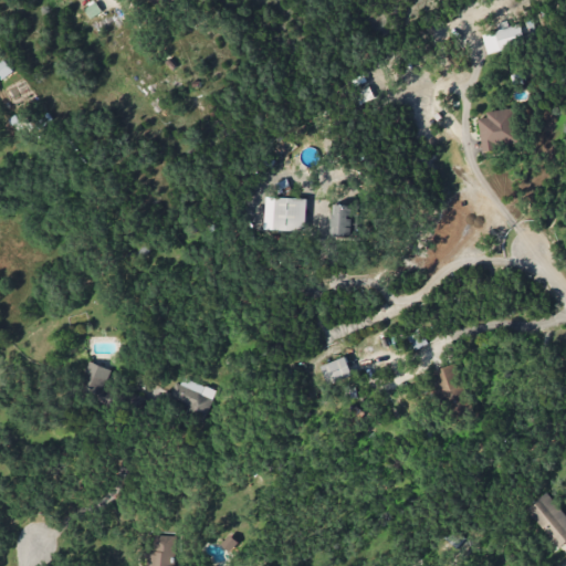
[(90,17),(102,12),(97,1),(85,7),(90,17)]
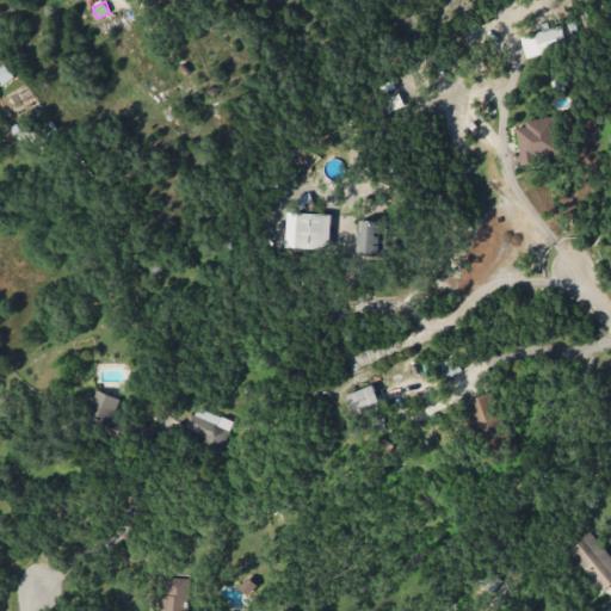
[(574,26),(563,30),(562,25),(520,36),(526,56),(578,42),(574,26)]
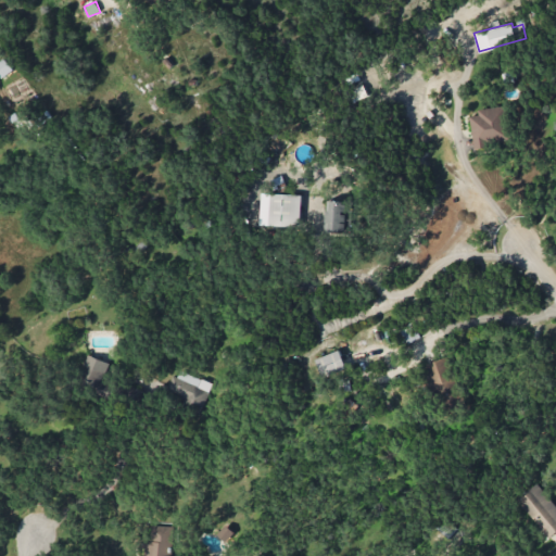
[(13,70),(5,58),(0,60),(0,70),(4,76),(13,70)]
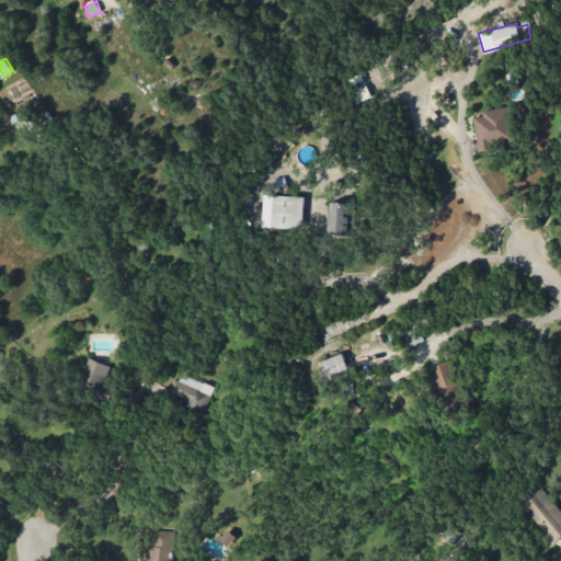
[(479,148),(514,142),(508,106),(482,110),(483,115),(474,117),(479,148)]
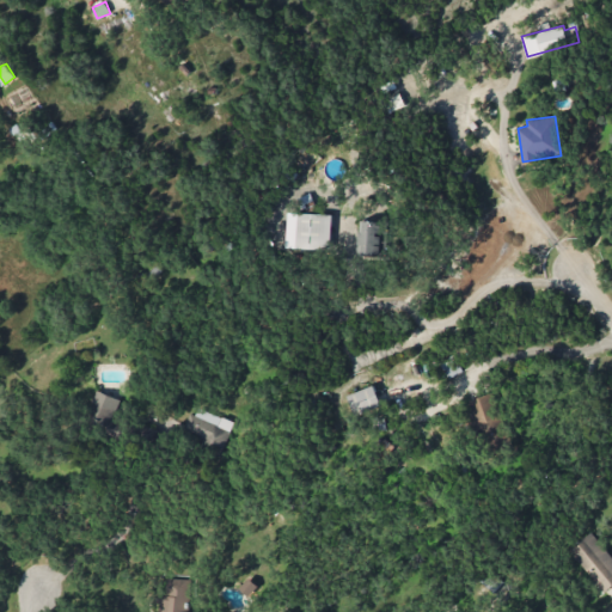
[(331,214),(289,213),(287,249),(330,250),(331,214)]
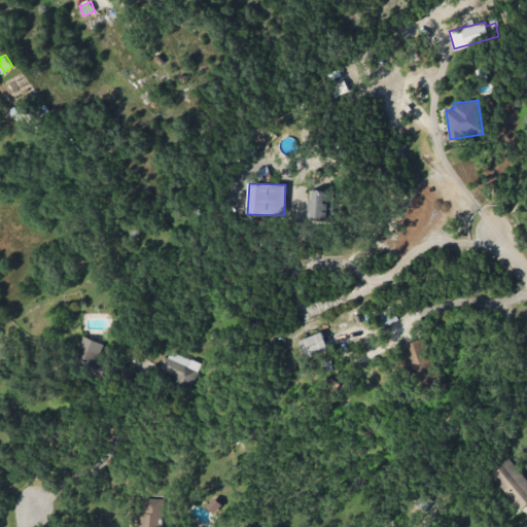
[(332,190),(310,190),(309,218),(331,219),(332,190)]
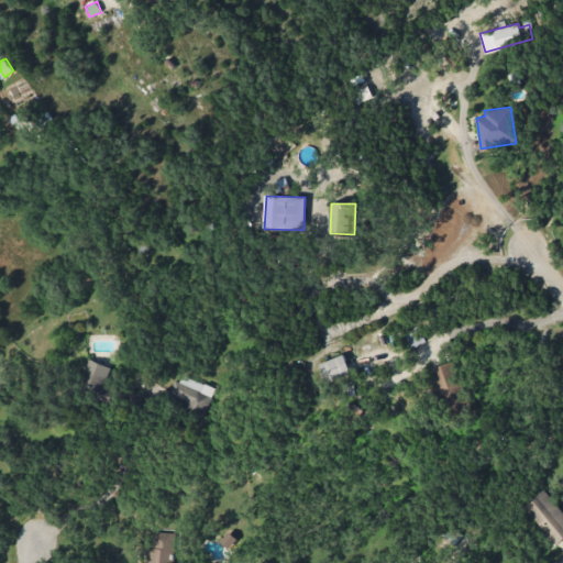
[(351,373),(344,354),(319,364),(327,383),(351,373)]
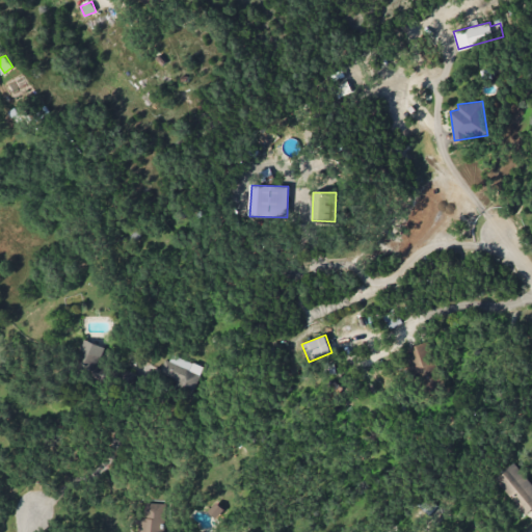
[(75,368),(105,375),(108,363),(101,361),(105,346),(82,340),(75,368)]
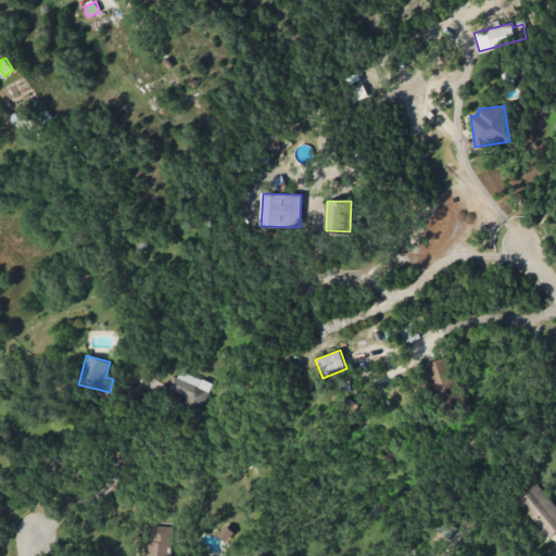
[(444,408),(463,400),(443,357),(425,365),(444,408)]
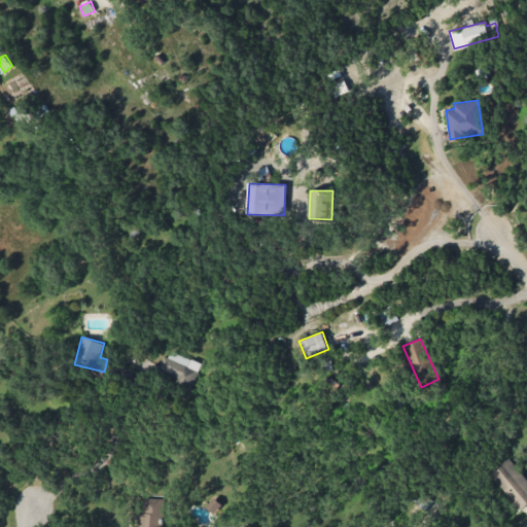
[(159,373),(194,385),(202,362),(167,350),(159,373)]
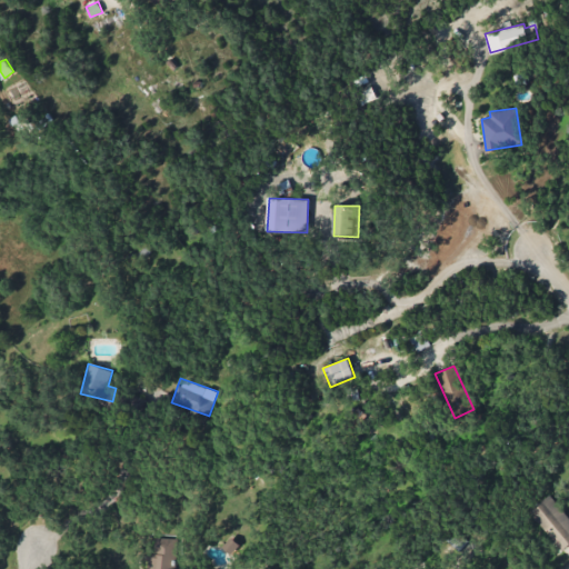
[(568,543),(568,517),(552,493),(531,509),(560,550),(568,543)]
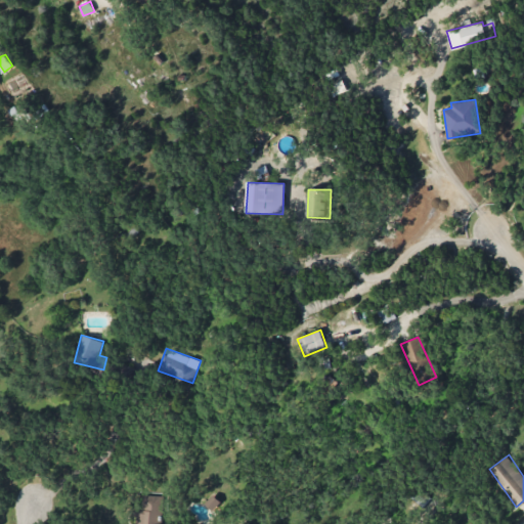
[(222,503),(214,494),(205,504),(213,511),(222,503)]
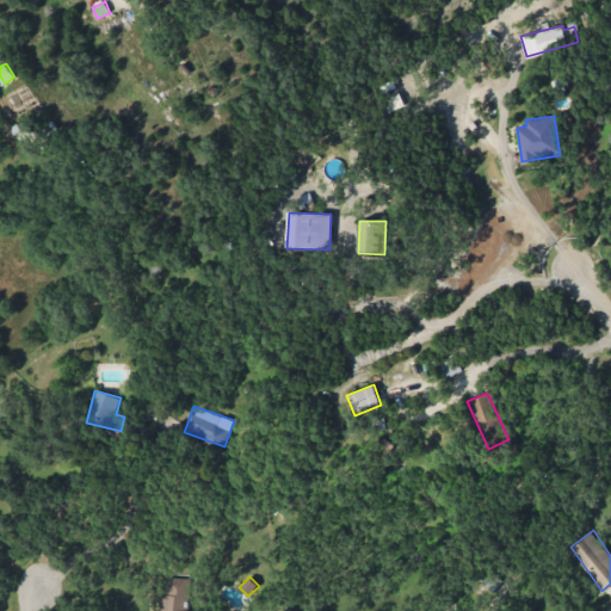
[(187,610),(189,578),(167,578),(167,596),(159,596),(159,610),(187,610)]
